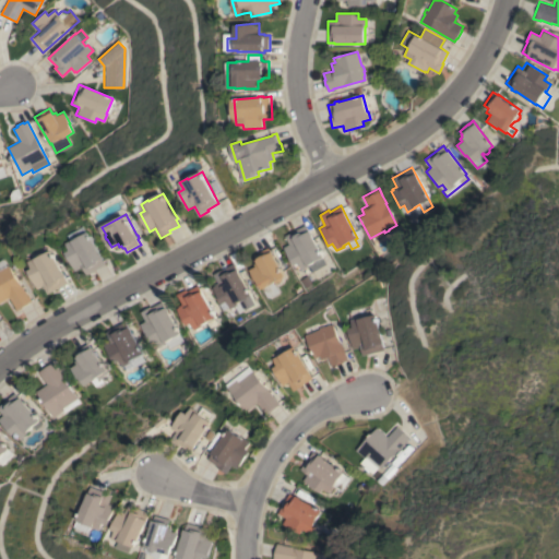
[(283,248),(289,245),(285,236),(305,225),(308,232),(309,230),(312,235),(311,236),(323,258),(322,258),(325,264),(316,270),(312,263),(300,270),(299,268),(296,270),(283,248)]
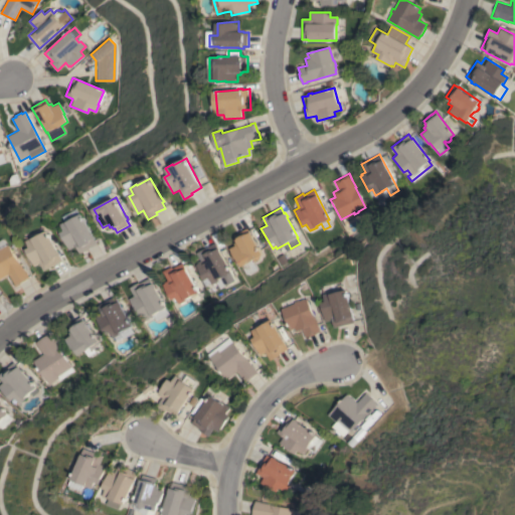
[(80,253),(76,246),(70,249),(61,232),(65,230),(62,224),(69,220),(68,219),(67,220),(64,216),(78,208),(81,214),(83,213),(94,233),(95,233),(97,237),(96,238),(99,243),(80,253)]
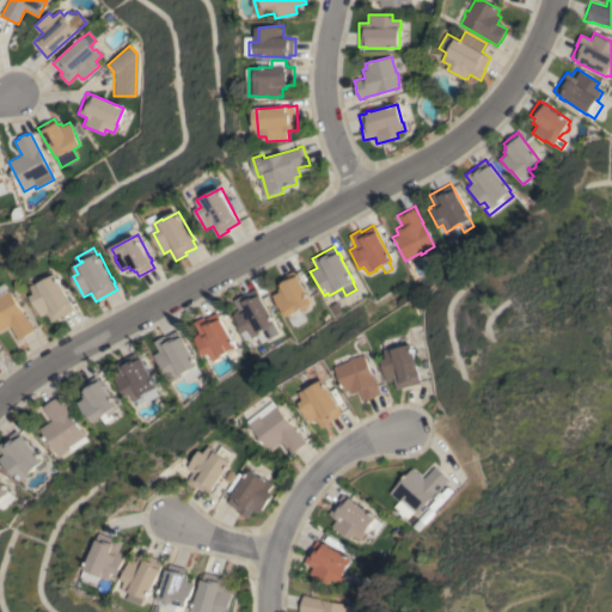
[(54,322),(49,313),(42,316),(31,297),(37,293),(32,286),(41,281),(42,282),(57,274),(71,298),(71,297),(73,301),(72,303),(75,310),(54,322)]
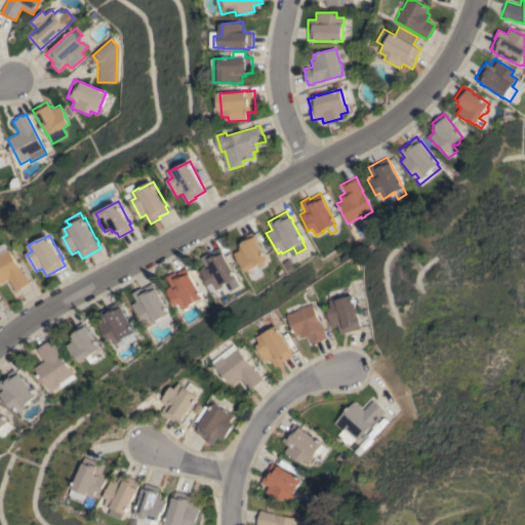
[(240,264),(239,265),(234,253),(239,250),(238,248),(241,246),(240,244),(242,243),(241,242),(246,240),(246,241),(255,236),(257,240),(256,241),(267,259),(264,260),(263,265),(259,266),(256,265),(260,273),(259,275),(252,280),(249,279),(245,271),(244,272),(240,264)]
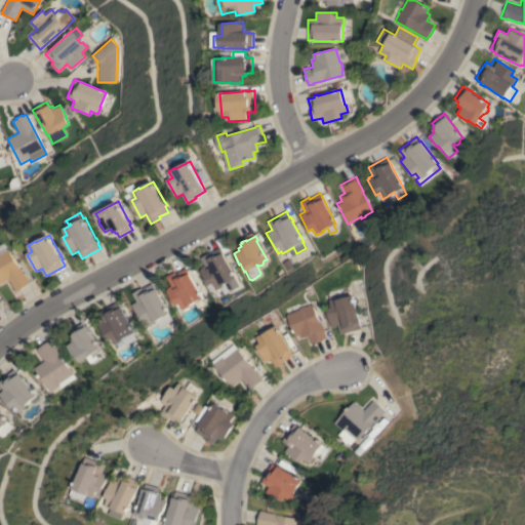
[(22,269),(23,269),(28,278),(29,278),(31,282),(28,284),(28,285),(21,289),(21,288),(16,290),(10,279),(0,285),(0,254),(10,249),(22,269)]
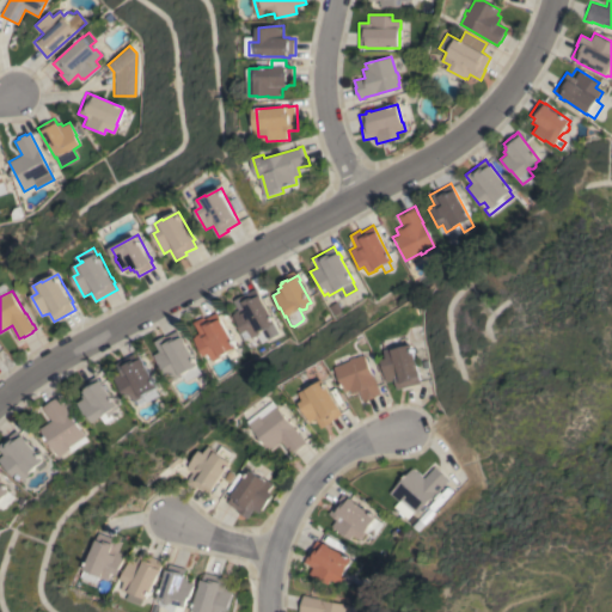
[(233,300),(240,297),(243,301),(250,298),(251,299),(259,294),(274,324),(273,324),(276,332),(268,337),(264,329),(258,331),(258,334),(250,337),(246,330),(242,332),(232,314),(234,313),(234,311),(238,310),(233,300)]
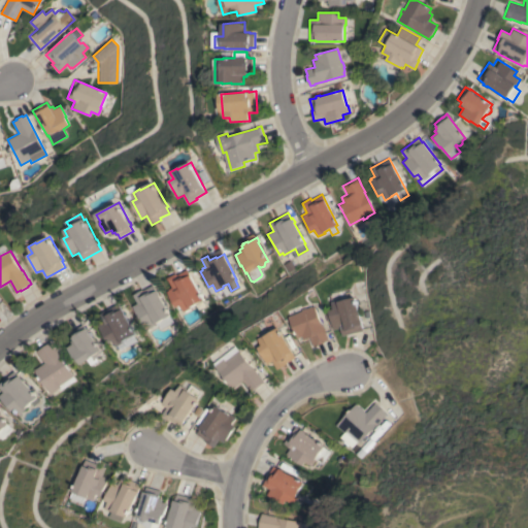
[(178,305),(174,307),(166,292),(168,291),(168,289),(171,288),(166,277),(175,273),(175,275),(188,269),(202,299),(189,306),(189,308),(182,311),(178,305)]
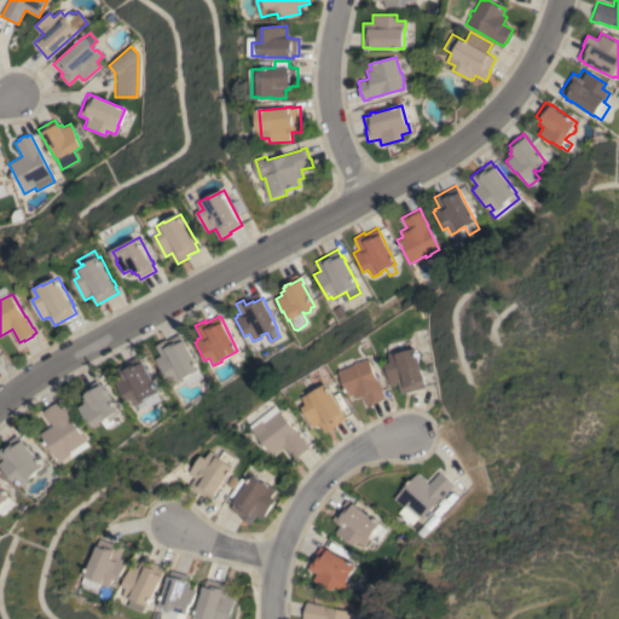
[(186,386),(183,380),(174,383),(171,376),(166,379),(155,359),(161,356),(155,346),(167,340),(179,334),(183,341),(184,340),(186,346),(198,369),(197,370),(202,377),(186,386)]
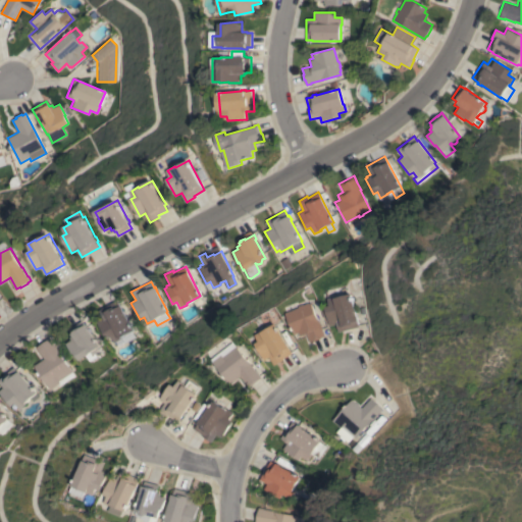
[(337,332),(335,324),(329,325),(324,307),(328,305),(326,298),(334,296),(334,298),(350,294),(355,315),(356,315),(357,320),(356,320),(358,326),(337,332)]
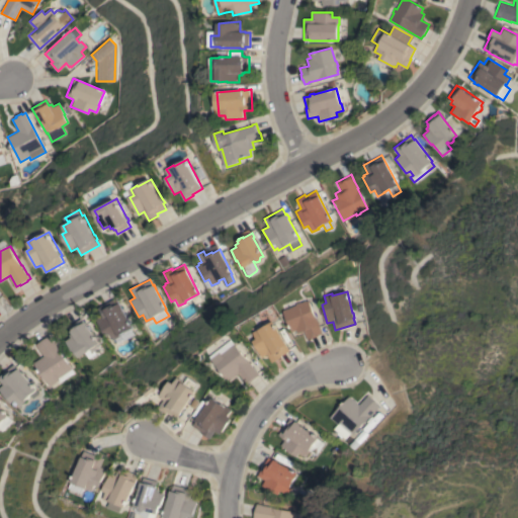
[(122,340),(119,335),(112,339),(108,333),(104,335),(95,319),(101,315),(97,308),(115,297),(118,304),(119,303),(121,308),(132,327),(130,329),(133,335),(122,340)]
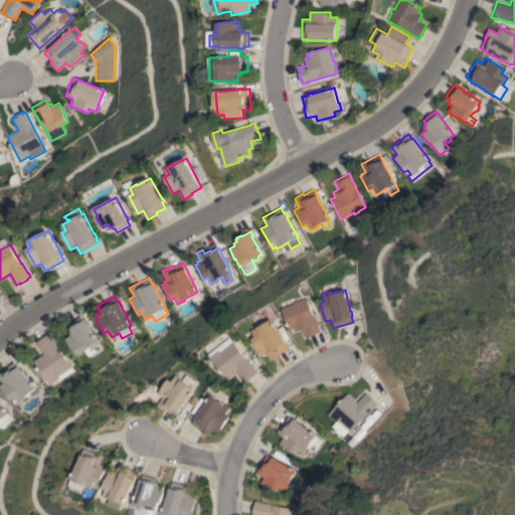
[(294,303),(294,302),(298,300),(298,301),(303,299),(304,300),(306,298),(314,317),(314,316),(320,331),(317,333),(317,334),(310,337),(309,336),(305,337),(302,329),(296,331),(294,328),(290,330),(281,309),(294,303)]
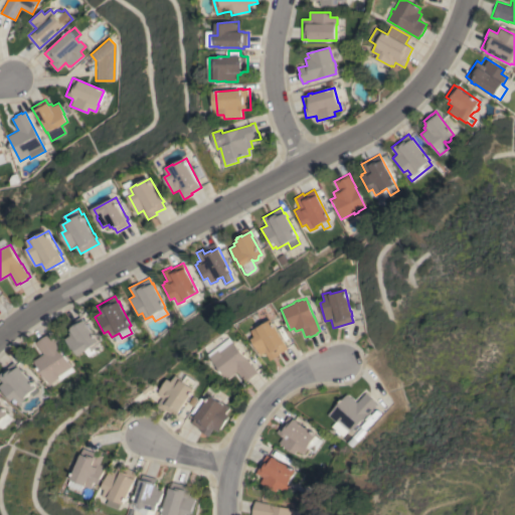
[(70,335),(68,333),(71,331),(69,330),(70,329),(68,325),(79,316),(82,321),(83,320),(87,323),(86,324),(98,341),(77,356),(72,348),(71,348),(64,339),(70,335)]
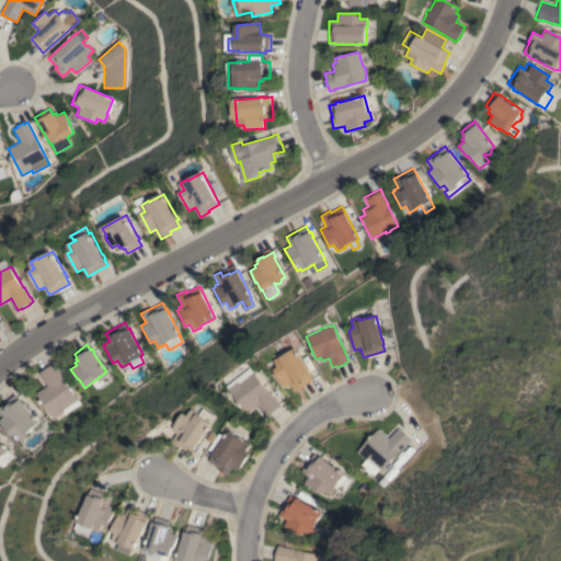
[(304,386),(304,387),(294,392),(289,384),(283,387),(273,369),(276,367),(273,359),(279,355),(281,356),(295,347),(308,368),(311,373),(309,374),(313,380),(304,386)]
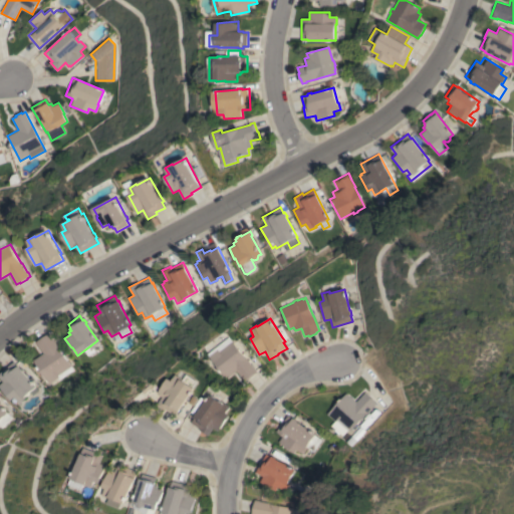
[(58,379),(57,377),(48,383),(33,360),(43,353),(35,341),(49,332),(57,345),(56,345),(72,369),(58,379)]
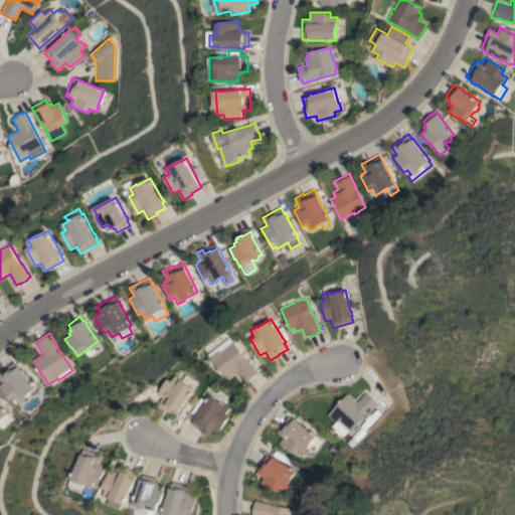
[(208,357),(209,356),(207,354),(228,337),(232,342),(245,359),(246,359),(253,367),(258,372),(244,382),(235,371),(226,379),(208,357)]
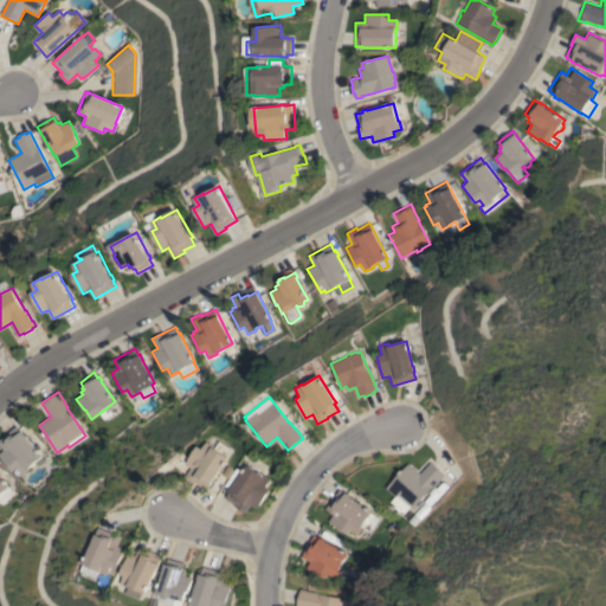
[(0,457),(0,452),(4,450),(0,446),(0,439),(15,426),(20,432),(21,431),(25,434),(25,436),(42,456),(45,461),(37,466),(33,463),(27,468),(28,469),(23,475),(17,468),(13,471),(0,457)]
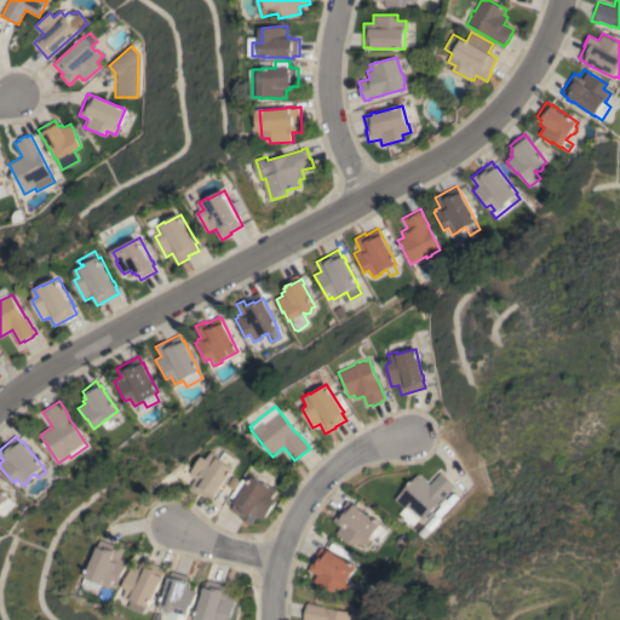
[(211,501),(200,494),(199,495),(188,489),(195,478),(193,477),(191,475),(189,474),(201,455),(206,459),(211,452),(218,457),(223,449),(237,460),(233,468),(234,469),(211,501)]
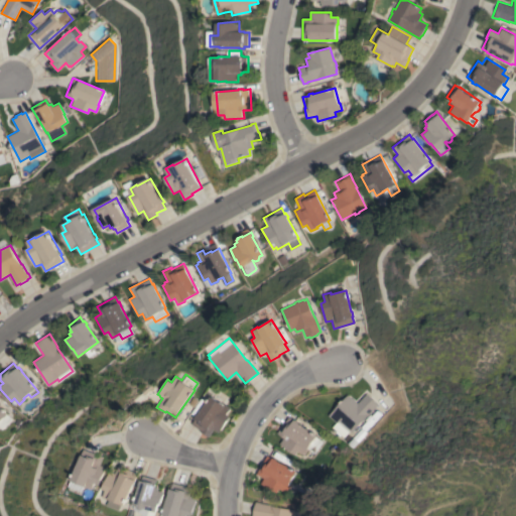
[(348,394),(357,403),(366,393),(369,396),(375,401),(374,402),(378,404),(374,408),(366,416),(366,415),(351,432),(339,421),(337,422),(329,415),(348,394)]
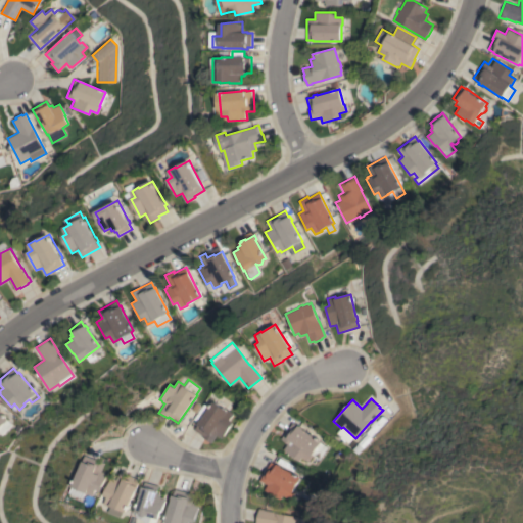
[(222,438),(217,435),(211,443),(202,437),(202,436),(194,430),(197,424),(196,424),(199,420),(200,420),(212,401),(226,411),(227,409),(233,414),(229,420),(232,422),(222,438)]
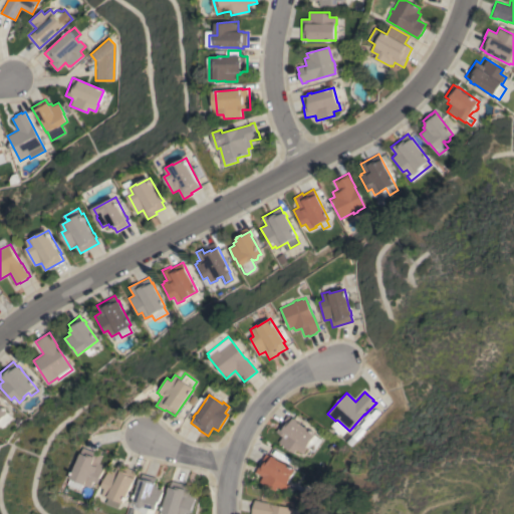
[(0,407),(11,418),(1,429),(0,428),(0,407)]
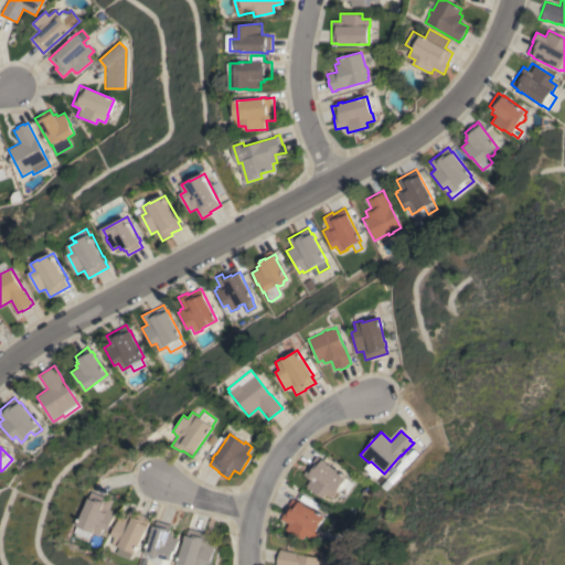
[(327,494),(323,498),(306,486),(311,479),(304,473),(317,456),(322,460),(322,459),(327,462),(347,477),(345,478),(353,483),(344,497),(338,491),(332,499),(327,494)]
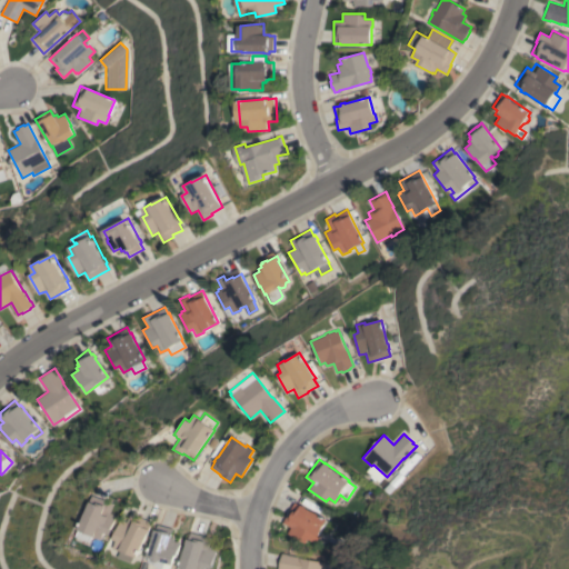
[(93,495),(115,503),(111,512),(115,515),(116,516),(118,517),(110,533),(106,532),(102,540),(96,537),(93,542),(78,536),(93,495)]
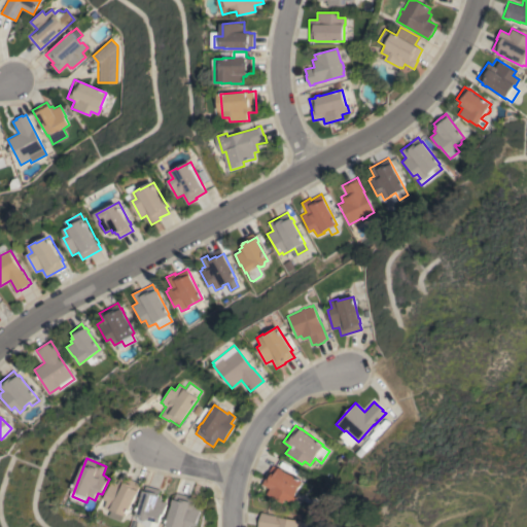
[(273,464),(278,468),(279,467),(283,469),(283,470),(303,481),(294,495),(296,496),(292,502),(286,499),(283,503),(267,494),(270,488),(261,484),(273,464)]
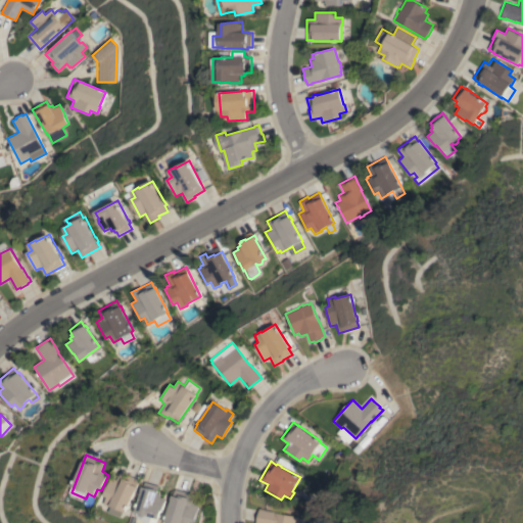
[(111,512),(113,507),(106,504),(109,496),(105,495),(112,477),(117,480),(121,472),(141,480),(139,486),(140,486),(138,491),(137,490),(129,512),(127,511),(124,517),(111,512)]
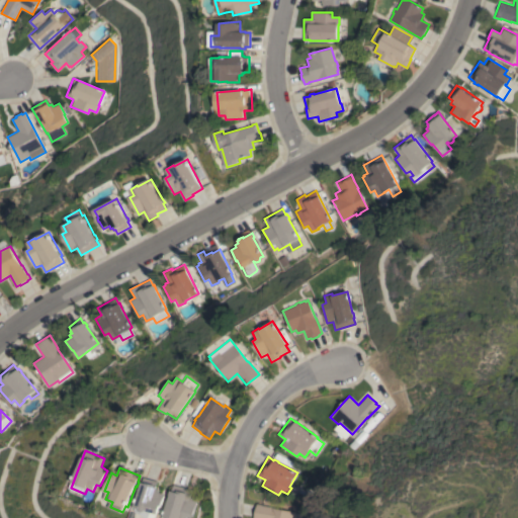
[(142,487),(141,487),(143,482),(147,483),(148,479),(159,482),(157,486),(159,486),(158,488),(161,489),(160,492),(166,494),(163,505),(162,505),(159,514),(159,513),(158,517),(147,517),(146,517),(145,516),(145,515),(139,513),(137,509),(138,507),(136,506),(142,487)]
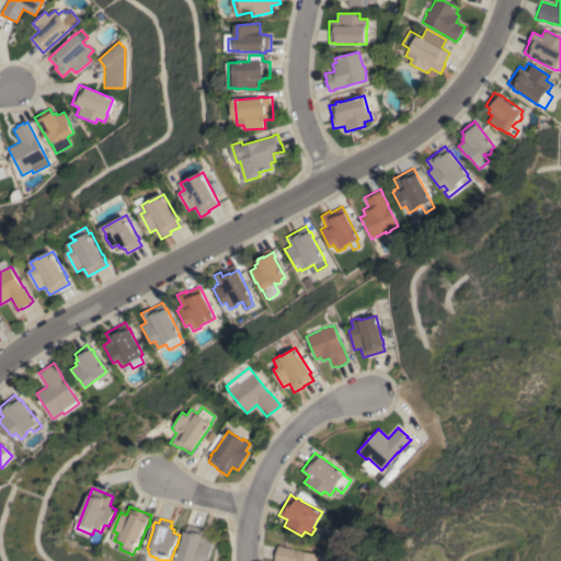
[(185,536),(184,536),(186,530),(187,531),(189,524),(209,530),(207,539),(215,541),(209,560),(205,560),(204,560),(183,560),(179,559),(185,536)]
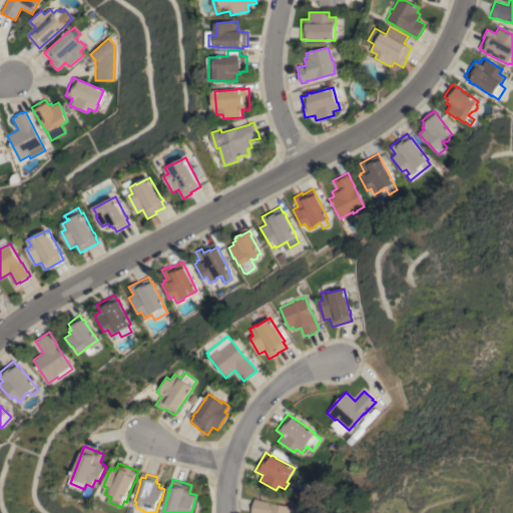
[(290,512),(250,512),(253,498),(259,499),(259,500),(269,502),(268,502),(292,507),(290,512)]
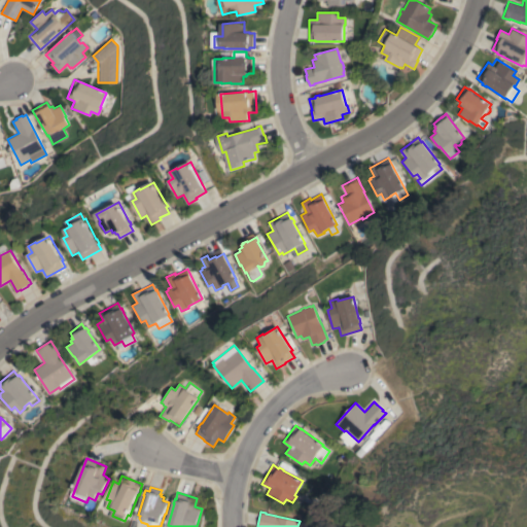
All buildings are outlined.
